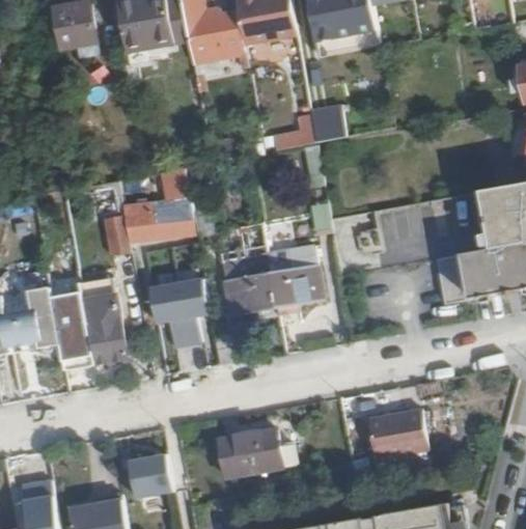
[(186,39),(176,0),(153,0),(135,3),(135,0),(112,0),(121,51),(186,39)]
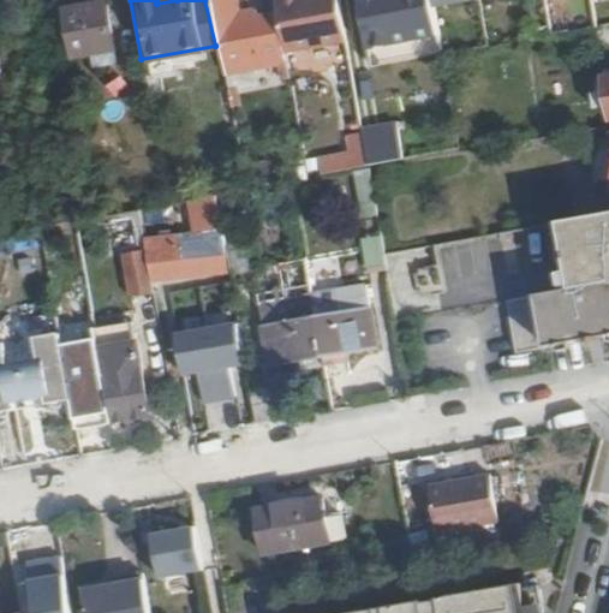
[(278,51),(270,11),(249,16),(248,9),(232,11),(230,0),(204,0),(215,46),(219,70),(279,59),(278,51)]
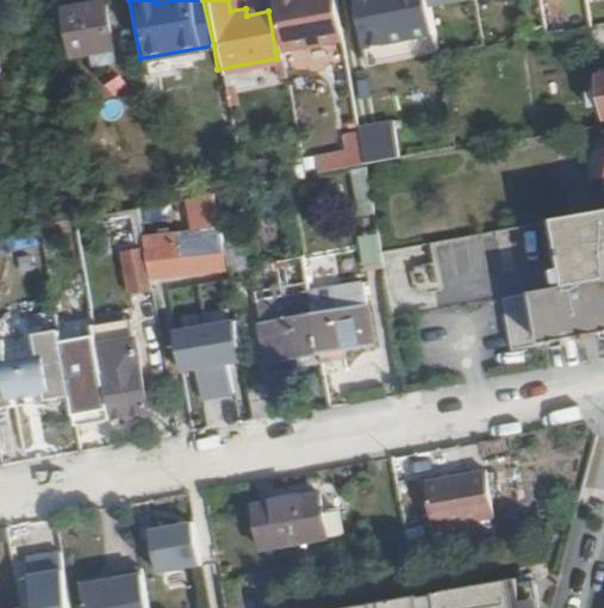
[(336,41),(328,0),(266,0),(268,11),(275,50),(336,41)]
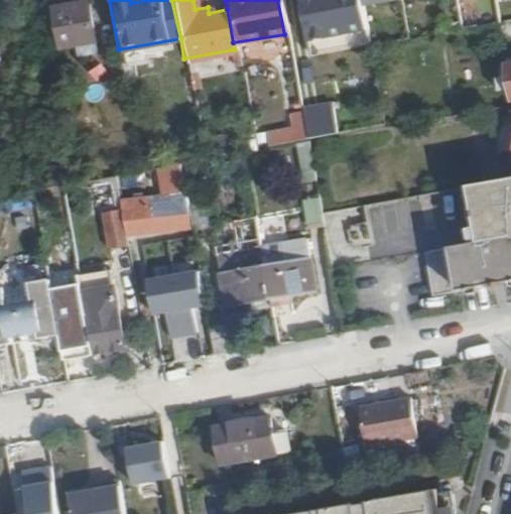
[(362,29),(356,0),(284,0),(293,41),(362,29)]
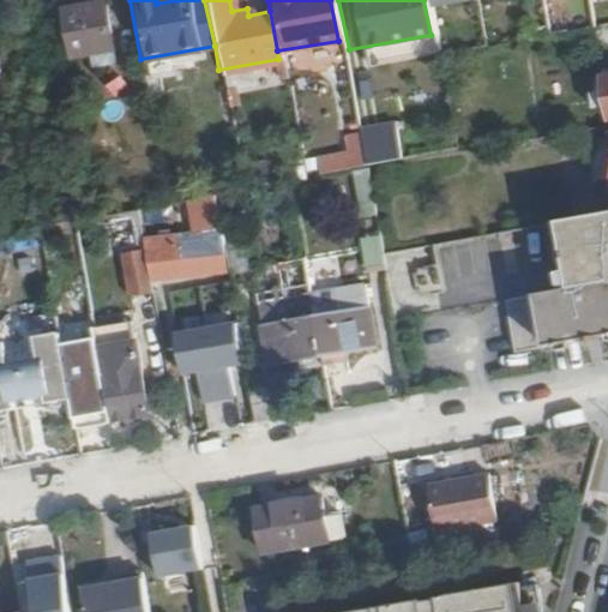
[(541,0),(543,21),(567,18),(564,0),(541,0)]
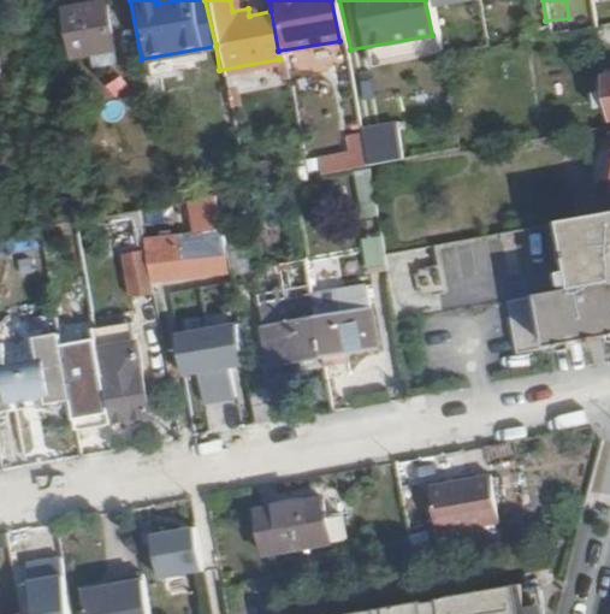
[(110,55),(100,1),(63,9),(71,51),(95,47),(98,58),(110,55)]
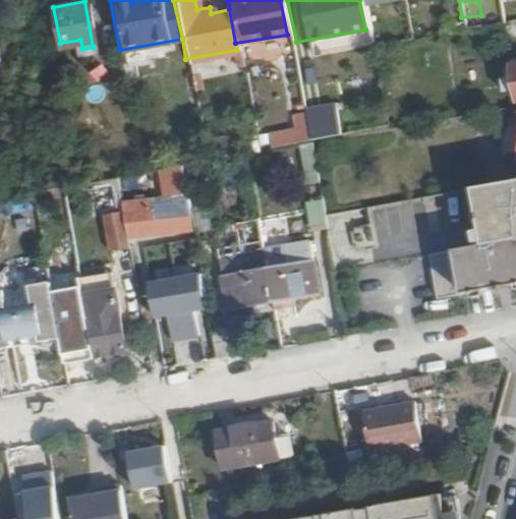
[(515,16),(506,17),(507,34),(515,32),(515,16)]
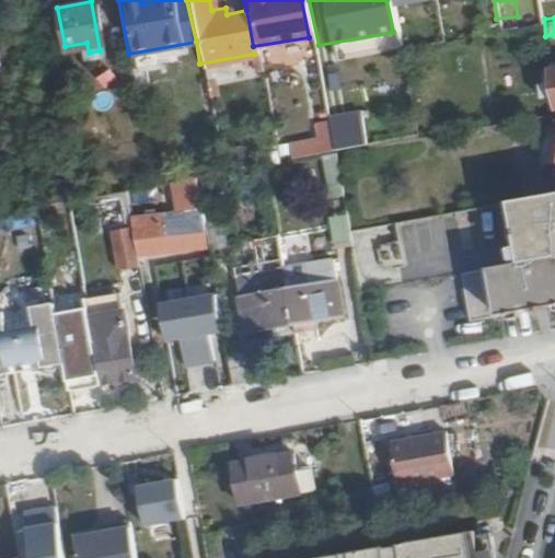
[(554,105),(554,65),(544,67),(551,107),(554,105)]
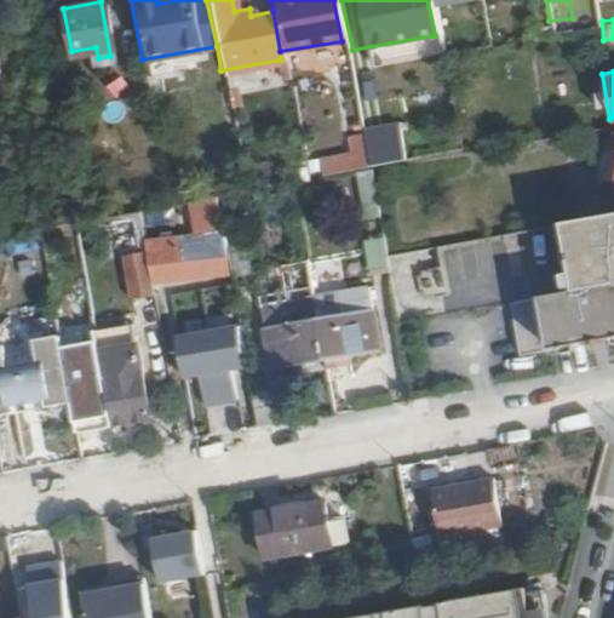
[(362,152),(360,142),(348,143),(350,156),(320,162),(322,176),(353,170),(365,167),(362,152)]
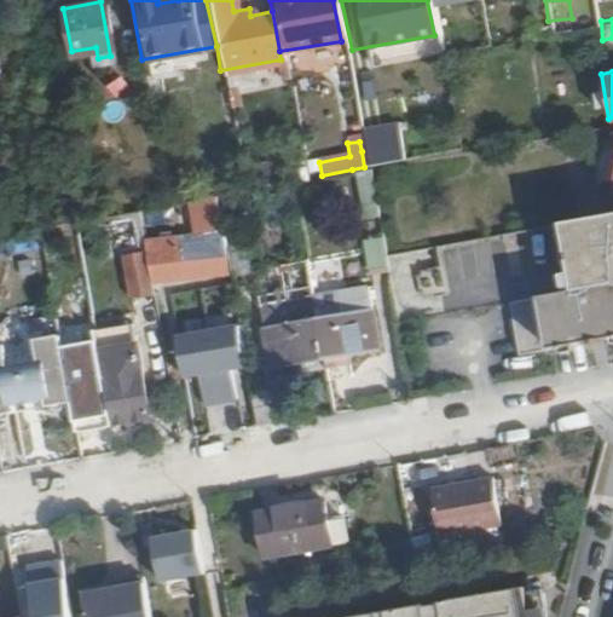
[(397,161),(394,146),(362,151),(364,167),(397,161)]
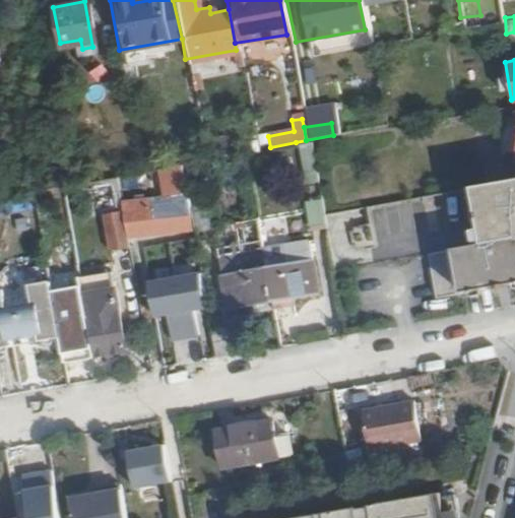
[(313,179),(306,140),(296,142),(302,181),(313,179)]
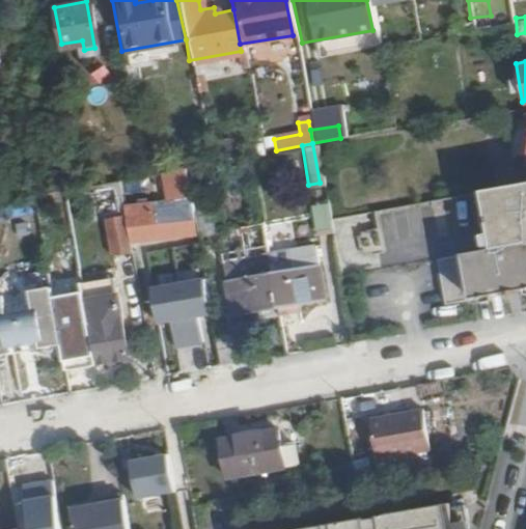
[(189,221),(180,167),(156,171),(161,194),(137,199),(138,207),(144,206),(147,229),(189,221)]
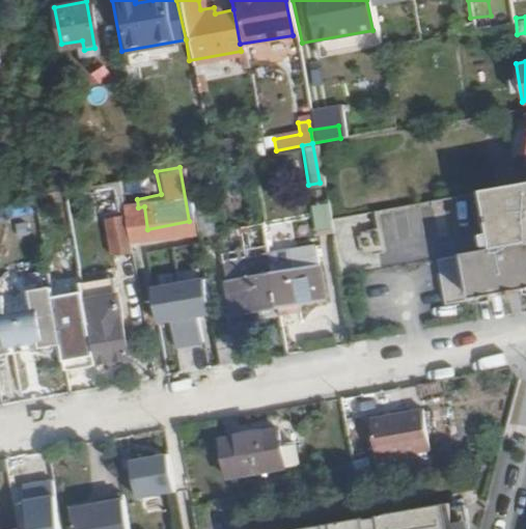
[(525,240),(525,181),(479,189),(490,247),(525,240)]
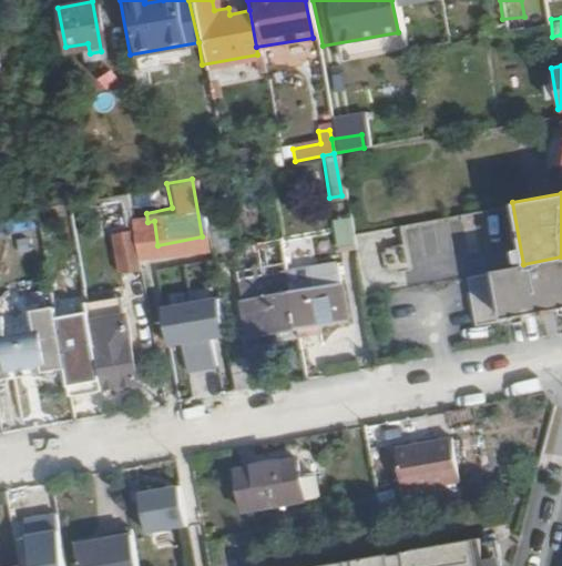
[(523,264),(512,202),(426,218),(436,280),(467,274),(523,264)]
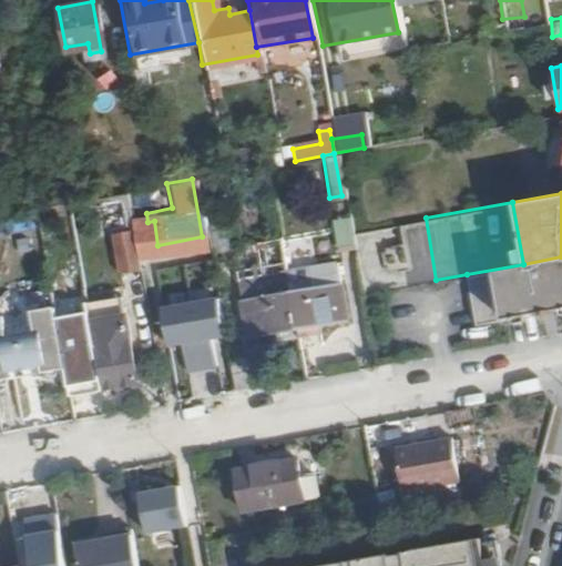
[(349,241),(345,212),(327,215),(333,243),(349,241)]
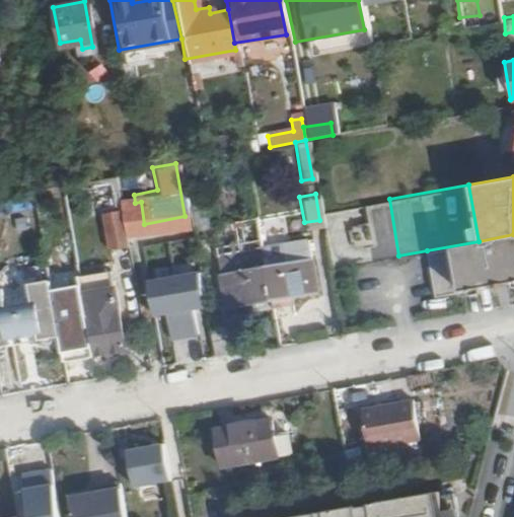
[(370,260),(368,213),(327,215),(329,262),(370,260)]
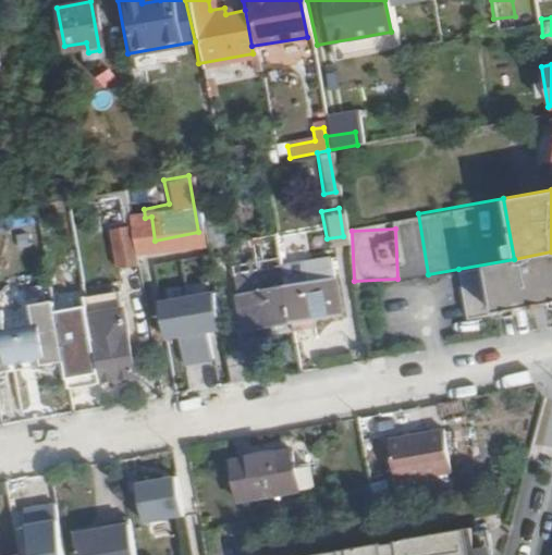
[(260,256),(276,256),(276,232),(260,232),(260,256)]
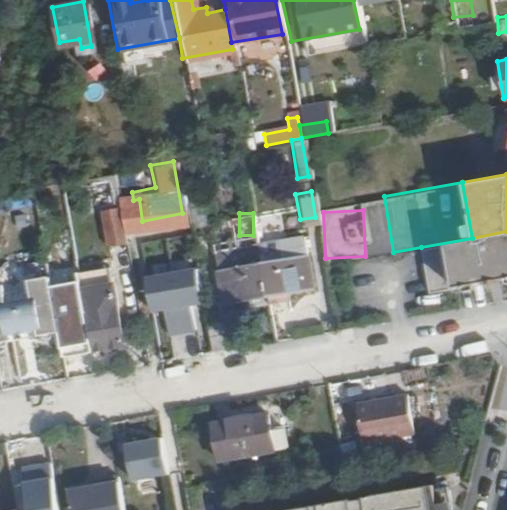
[(506,276),(506,231),(472,238),(421,247),(429,291),(506,276)]
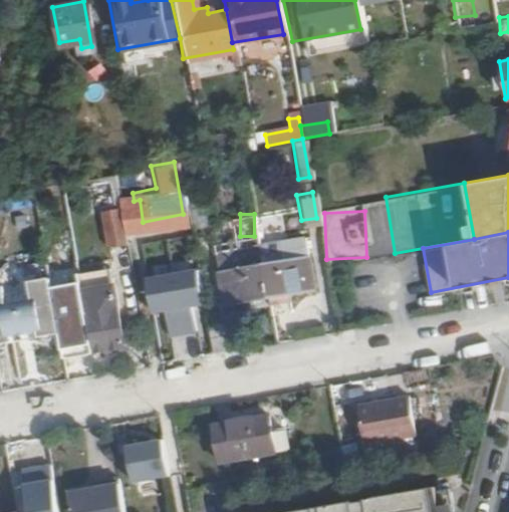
[(307,287),(296,233),(254,241),(265,302),(283,299),(283,291),(307,287)]
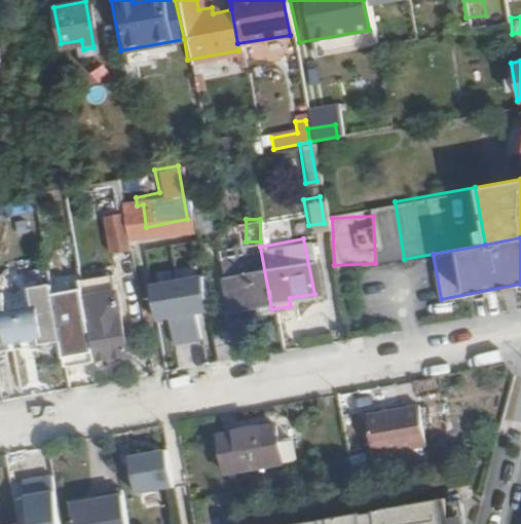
[(271,309),(260,247),(215,255),(225,309),(252,305),(253,313),(271,309)]
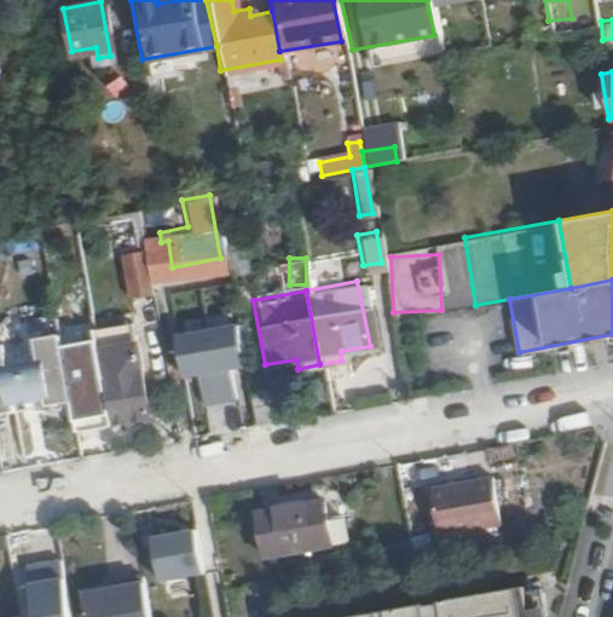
[(62,385),(48,307),(24,311),(28,330),(0,335),(0,413),(9,411),(7,403),(40,398),(42,405),(65,402),(62,385)]
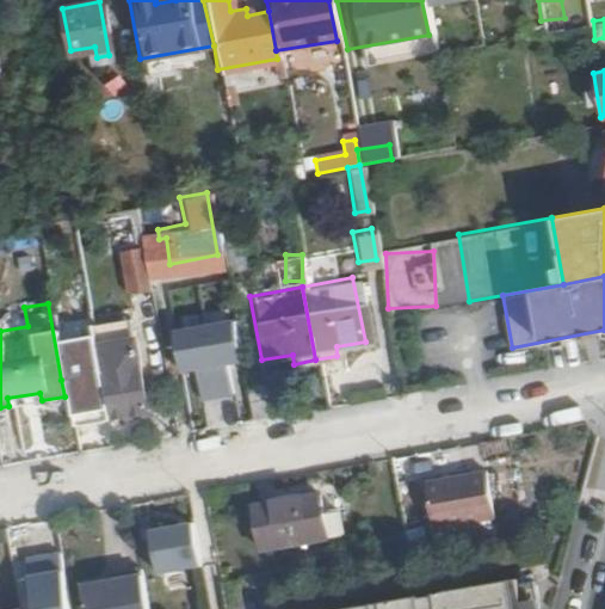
[(236,361),(230,321),(170,332),(177,373),(192,369),(197,400),(228,395),(223,362),(236,361)]
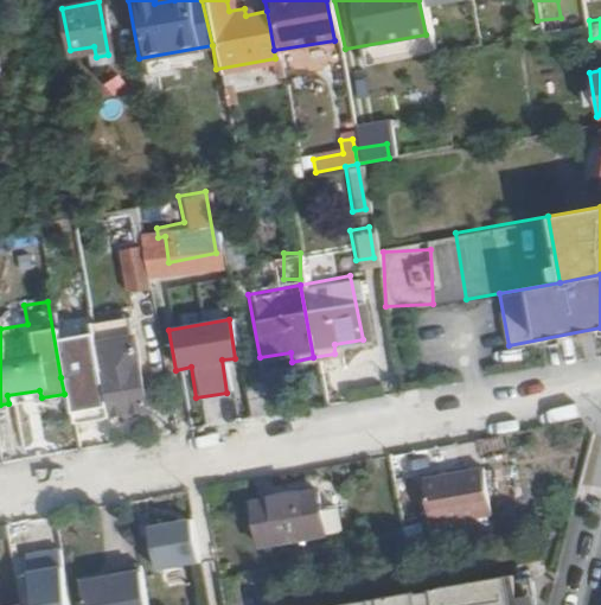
[(141,409),(126,329),(89,335),(97,371),(83,374),(93,419),(141,409)]
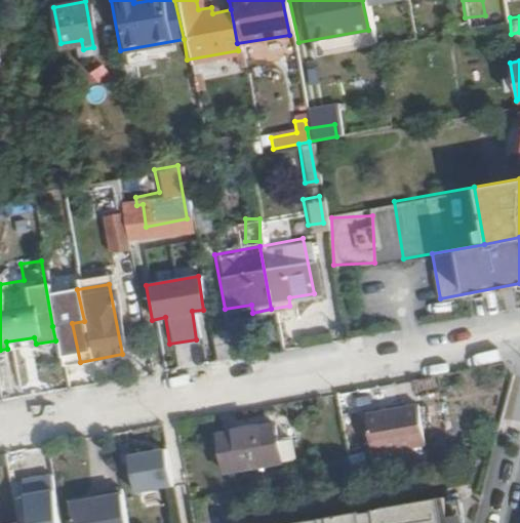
[(80,362),(72,323),(52,326),(55,340),(60,366),(80,362)]
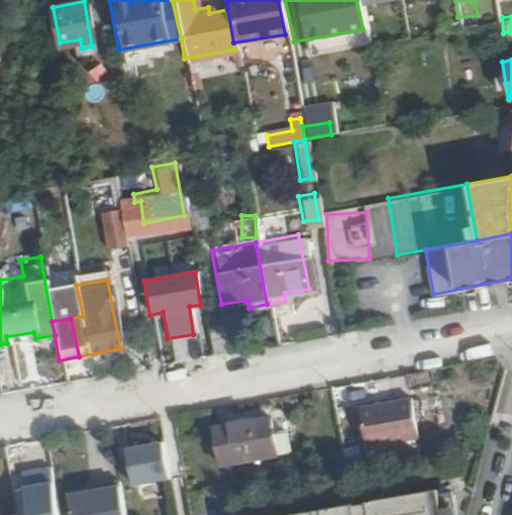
[(413,438),(405,392),(353,401),(361,446),(413,438)]
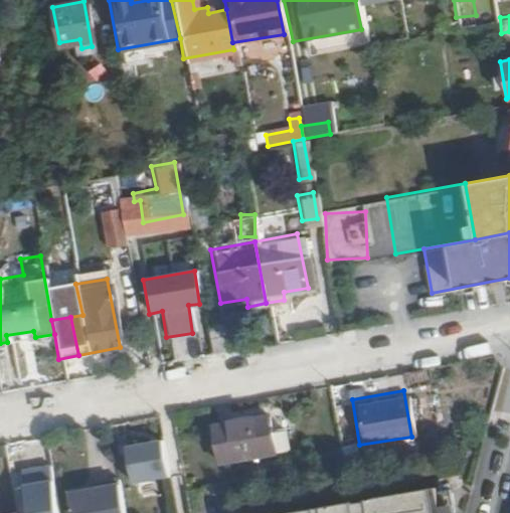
[(272,453),(269,432),(266,416),(209,426),(217,463),(272,453)]
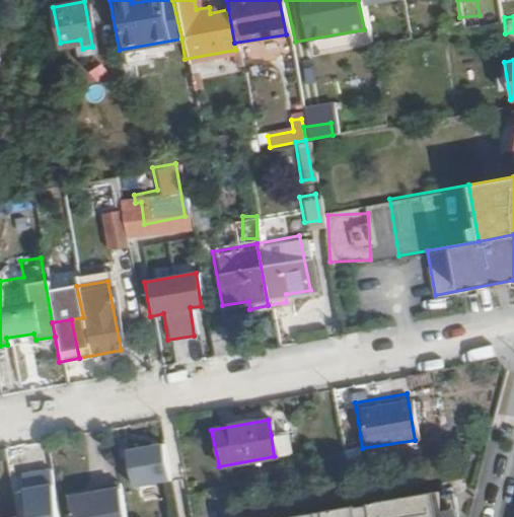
[(169,440),(126,443),(129,483),(172,479),(169,440)]
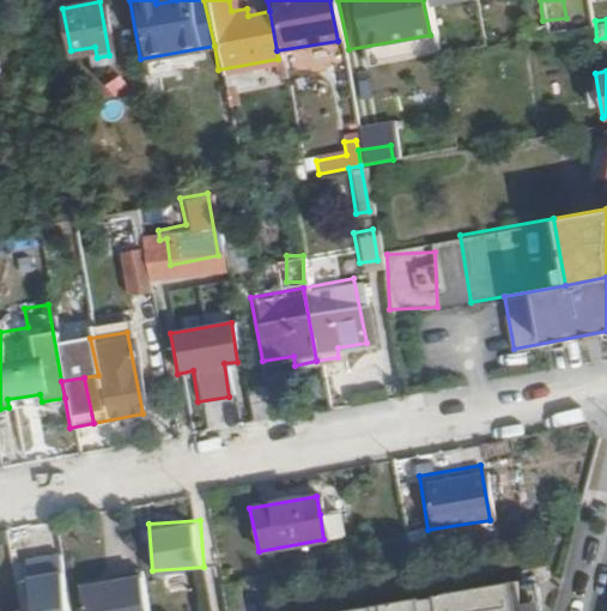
[(24,555),(32,610),(72,610),(62,549),(24,555)]
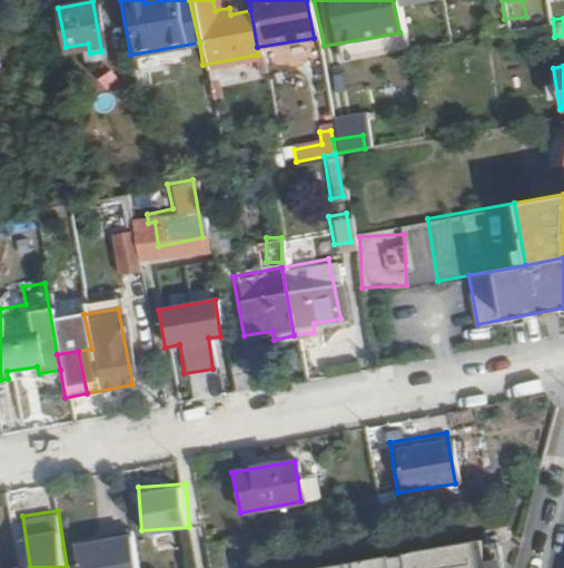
[(132,567),(126,530),(108,534),(108,540),(70,546),(72,567),(132,567)]
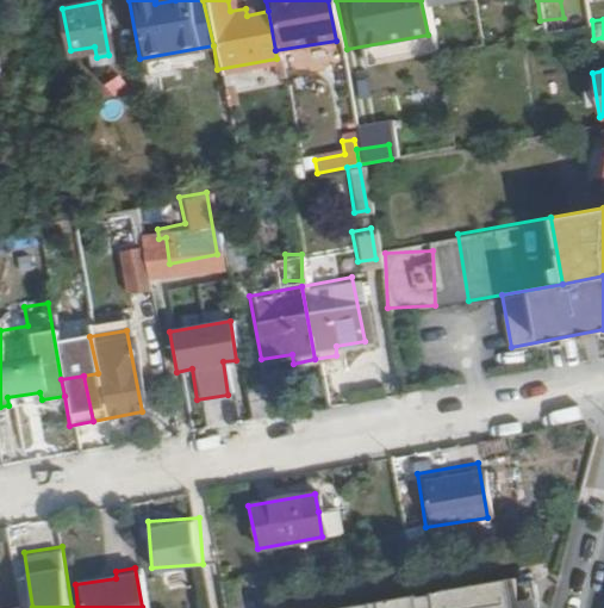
[(520,607),(515,578),(431,593),(431,596),(416,599),(416,596),(352,607),(520,607)]
